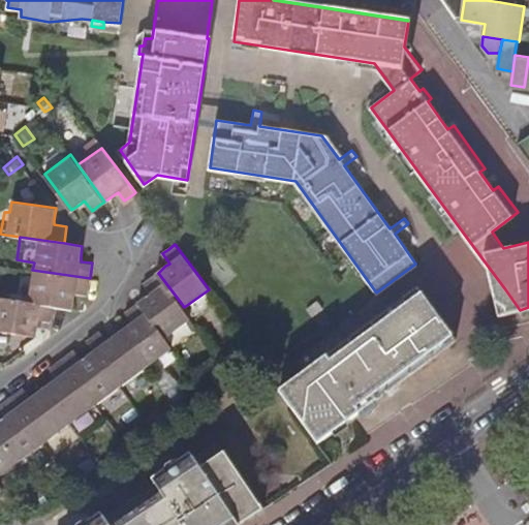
[(520,310),(505,289),(487,265),(499,314),(520,310)]
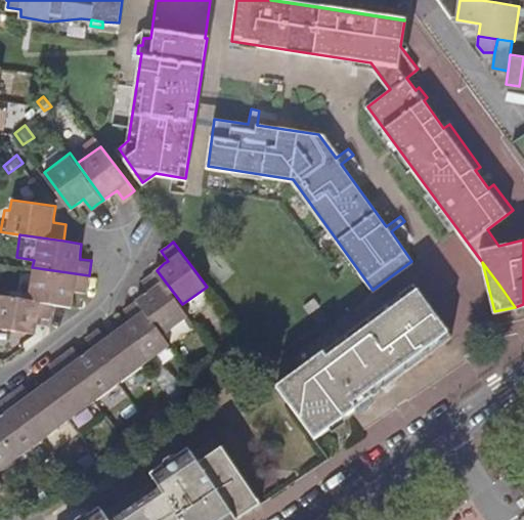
[(88,284),(89,275),(32,267),(27,299),(54,302),(73,305),(75,293),(75,290),(87,292),(88,284)]
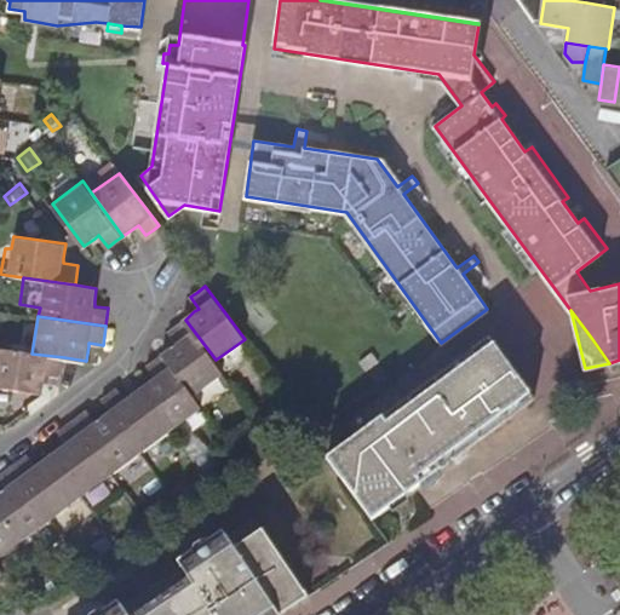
[(224,373),(216,360),(185,320),(177,325),(168,331),(178,343),(174,345),(164,354),(195,395),(224,373)]
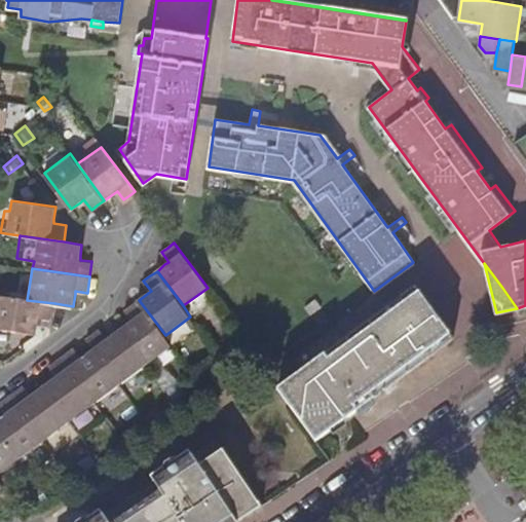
[(280,384),(320,436),(358,409),(353,404),(372,390),(376,395),(454,338),(416,286),(280,384)]
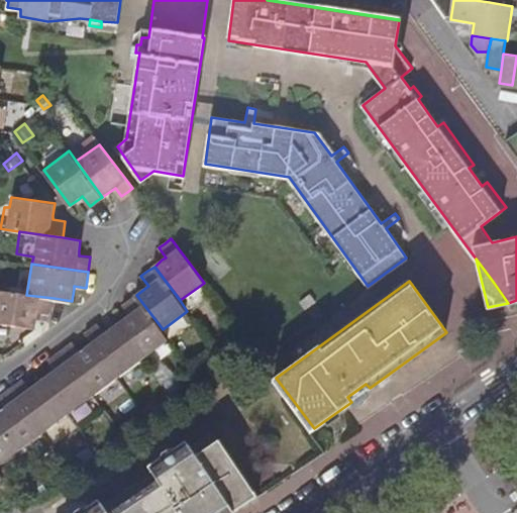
[(0,322),(27,325),(35,326),(38,315),(38,312),(52,313),(53,305),(54,298),(26,295),(0,291),(0,322)]
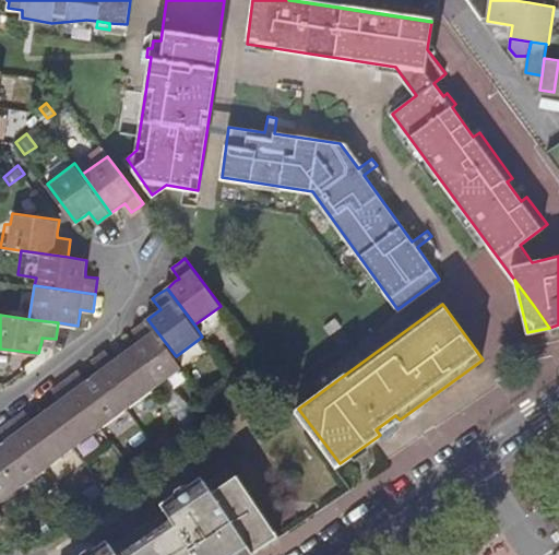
[(335,316),(324,323),(331,332),(342,325),(335,316)]
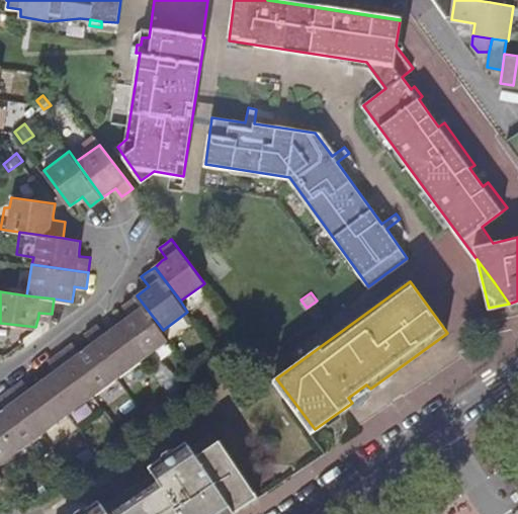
[(169,339),(163,330),(137,295),(131,301),(123,306),(131,315),(127,317),(119,323),(145,357),(169,339)]
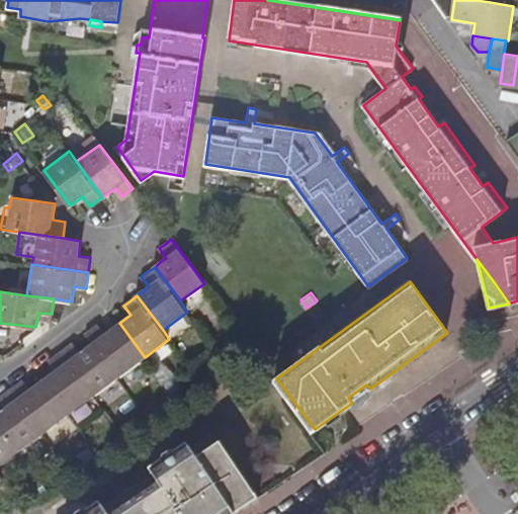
[(145,357),(119,323),(110,330),(107,332),(99,323),(93,328),(87,333),(94,342),(119,375),(145,357)]
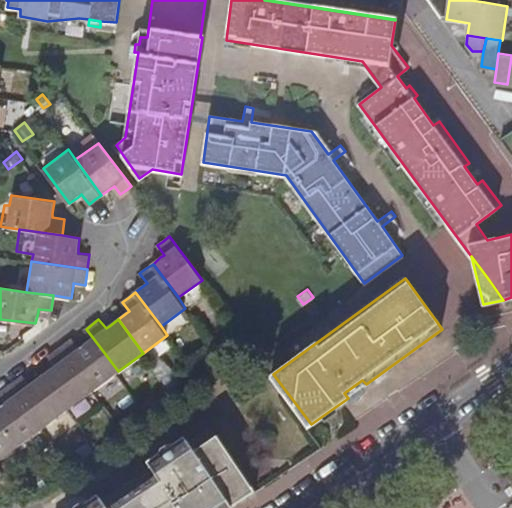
[(203,336),(192,343),(199,354),(210,346),(203,336)]
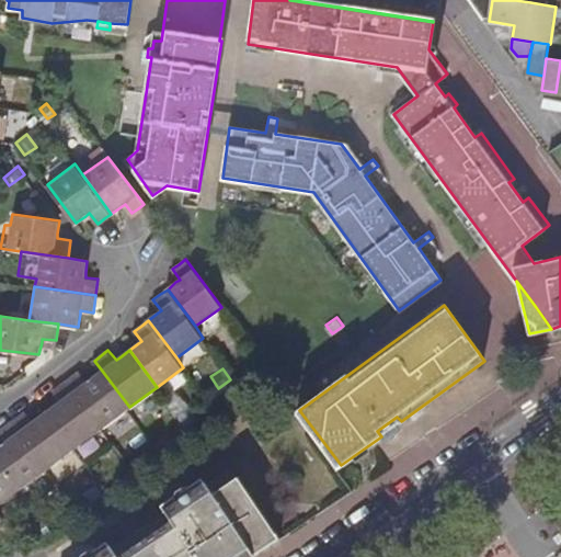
[(129,407),(102,371),(92,378),(89,381),(81,371),(73,375),(67,381),(102,428),(129,407)]
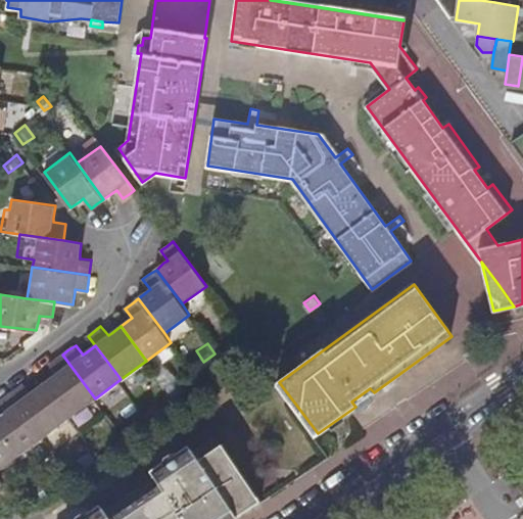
[(95,398),(62,355),(56,360),(50,364),(57,374),(54,376),(46,382),(70,417),(95,398)]
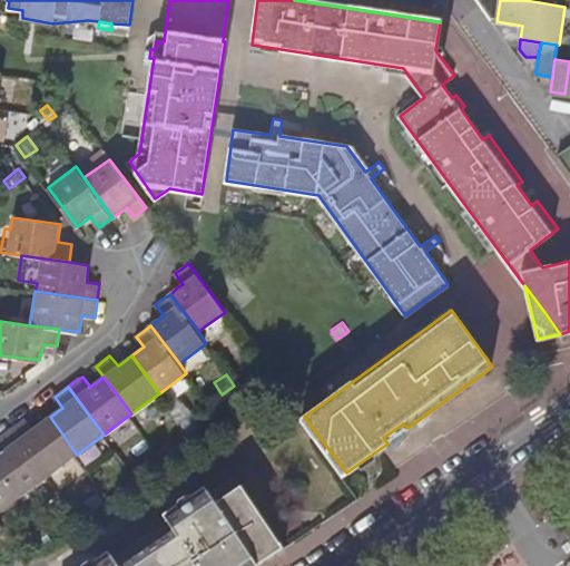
[(77,455),(50,417),(40,425),(37,427),(29,417),(21,422),(13,428),(49,476),(77,455)]
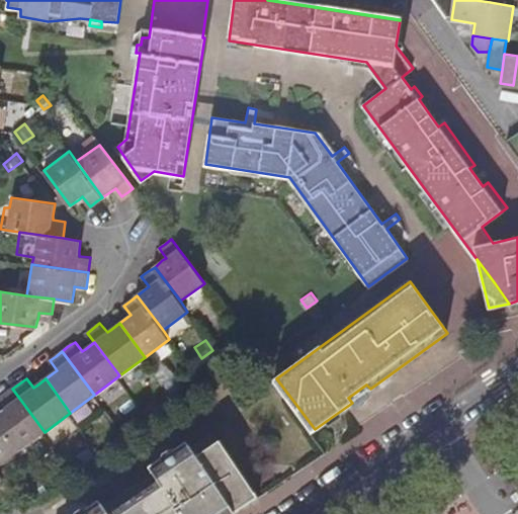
[(373,394),(370,389),(366,384),(348,398),(352,403),(355,407),(373,394)]
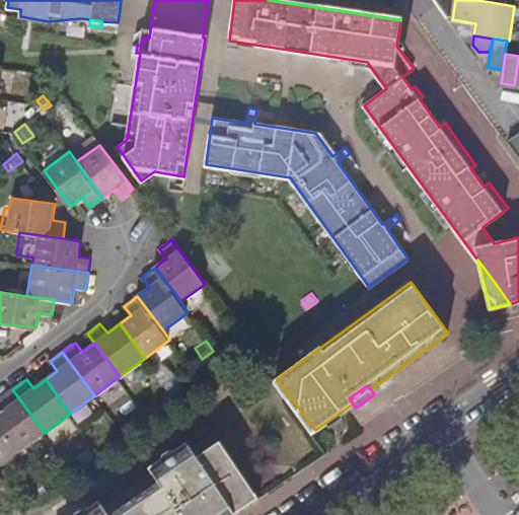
[(45,433),(12,389),(6,394),(0,397),(0,399),(6,409),(4,411),(0,413),(0,425),(20,451),(45,433)]
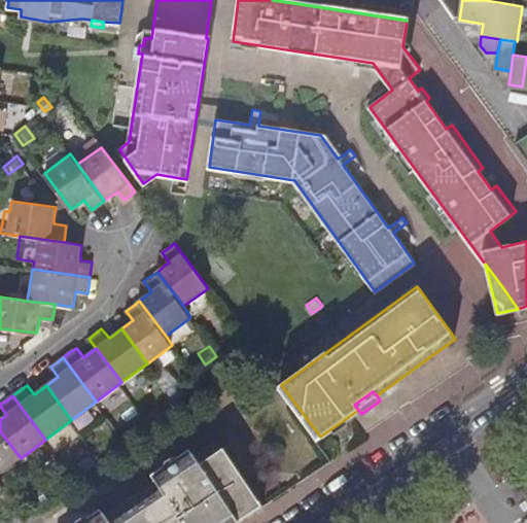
[(139,416),(128,424),(134,432),(144,424),(139,416)]
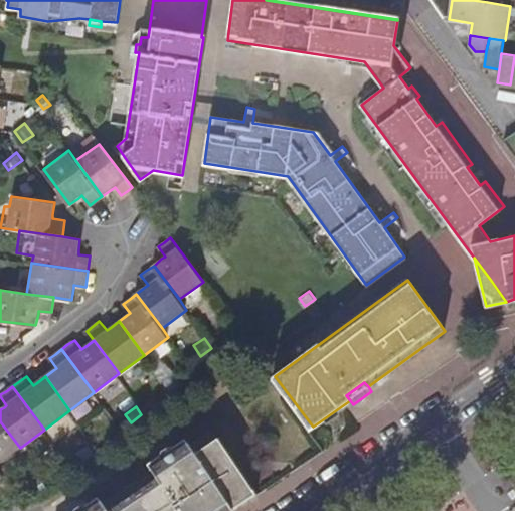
[(0,462),(20,448),(0,421),(0,462)]
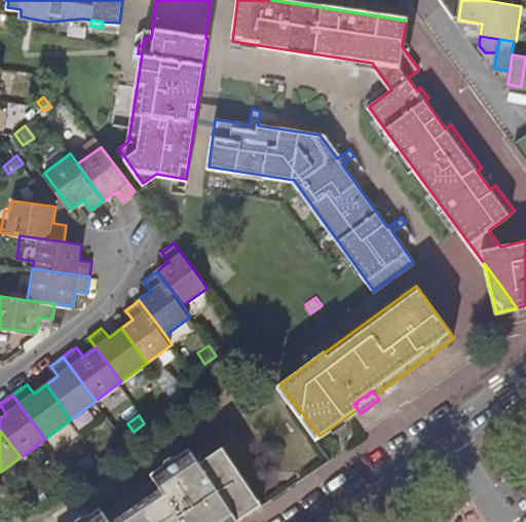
[(239,521),(263,507),(222,448),(198,462),(189,449),(180,455),(172,457),(166,461),(163,467),(152,474),(161,488),(111,521),(110,521),(102,509),(91,516),(84,517),(80,519),(77,521),(76,521),(239,521)]
